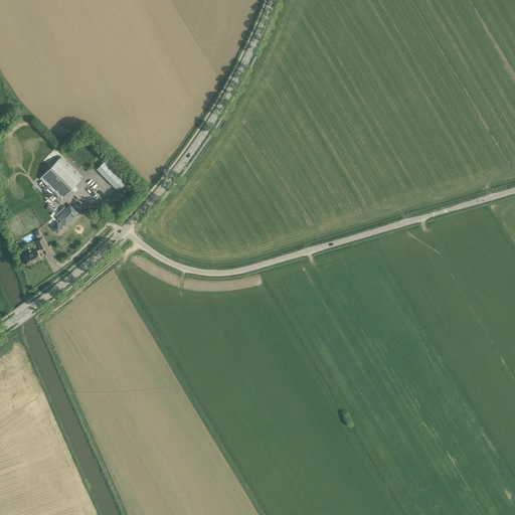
[(97,168),(115,186),(126,176),(108,158),(97,168)]
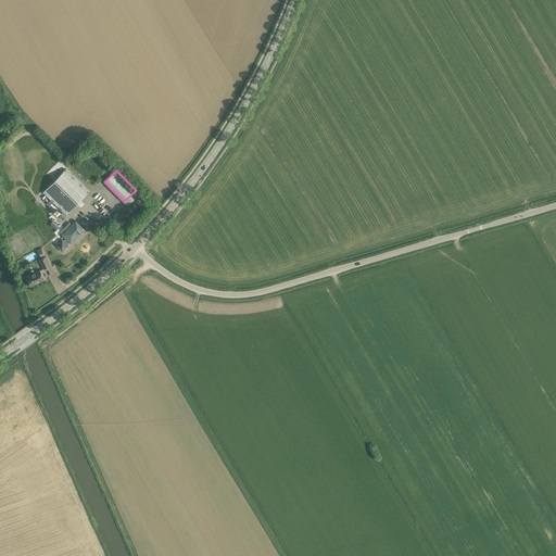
[(51,201),(62,212),(59,215),(63,218),(90,191),(74,176),(63,188),(61,186),(59,187),(53,181),(46,190),(54,199),(51,201)]
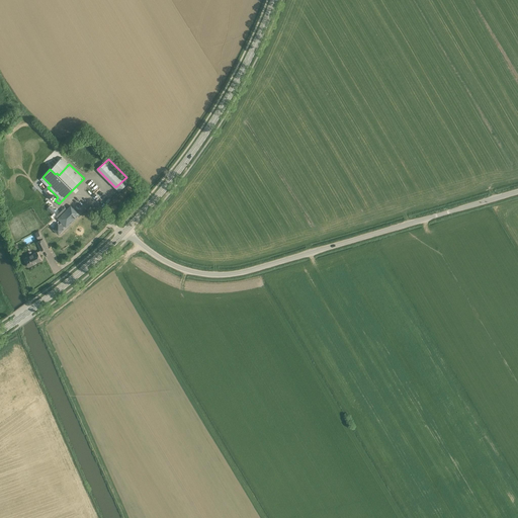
[(47,208),(53,213),(56,211),(50,205),(47,208)]
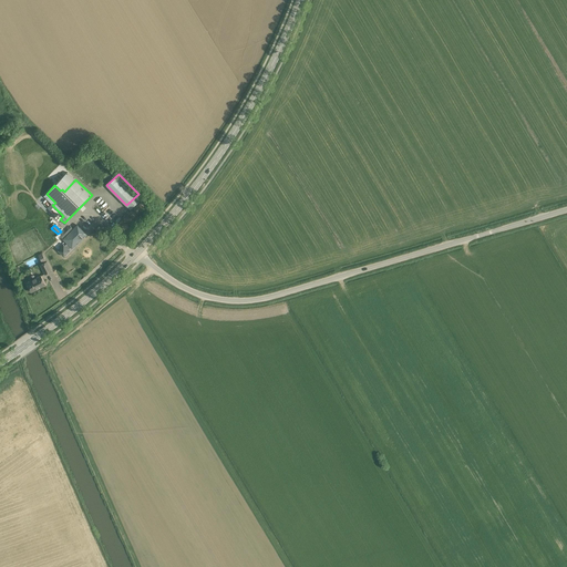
[(60,247),(58,250),(63,256),(70,250),(69,249),(71,247),(76,241),(78,243),(85,234),(76,225),(63,239),(64,240),(66,244),(64,246),(62,243),(59,246),(60,247)]
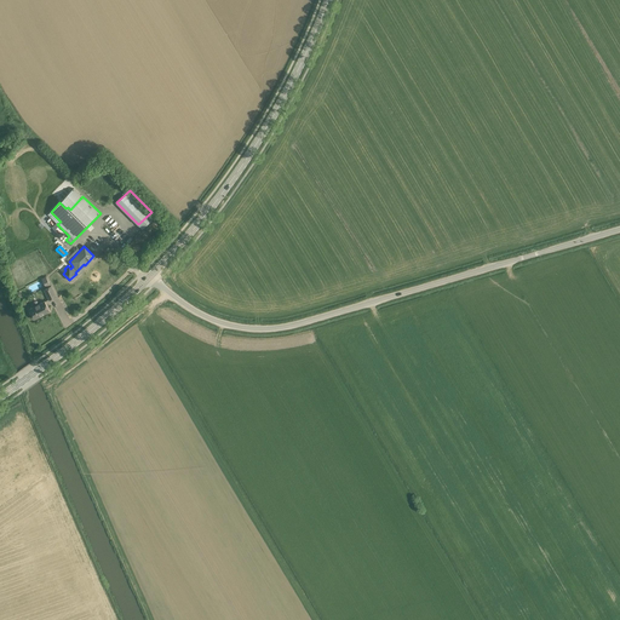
[(57,297),(51,286),(44,290),(50,300),(57,297)]
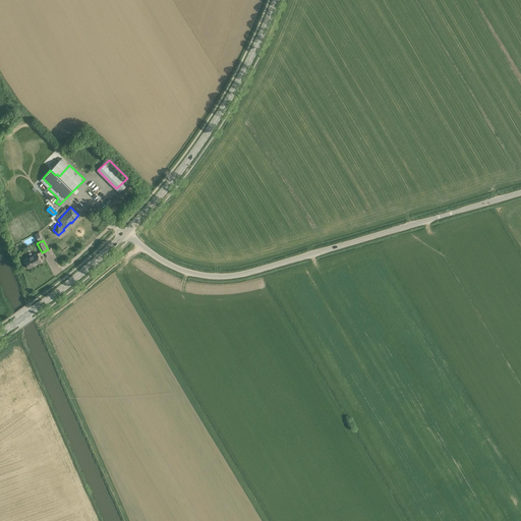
[(42,262),(38,253),(24,259),(29,269),(42,262)]
